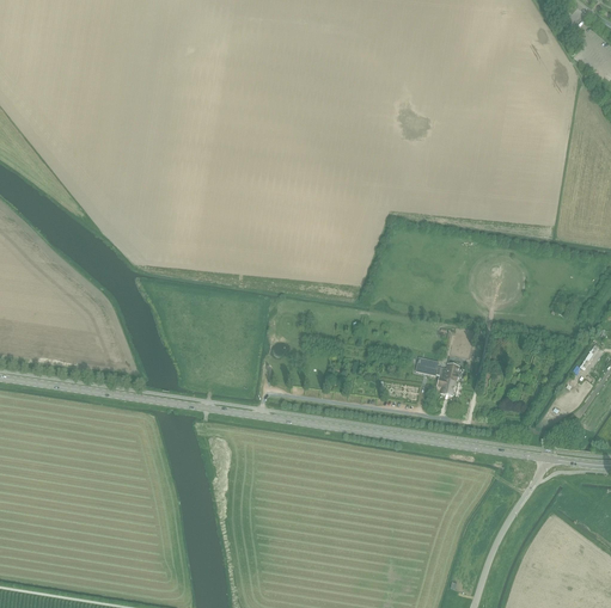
[(525,24),(514,31),(518,36),(529,29),(525,24)]
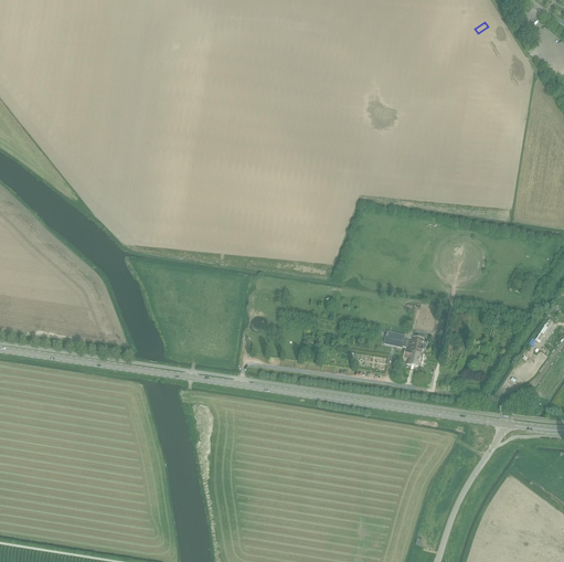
[(488,27),(478,33),(481,36),(490,31),(488,27)]
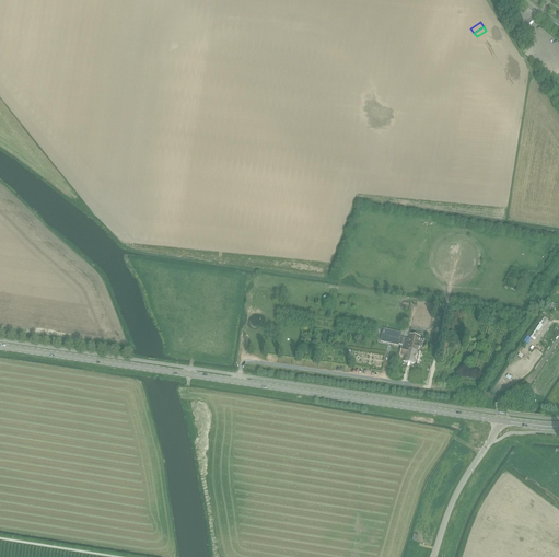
[(477,36),(476,37),(479,41),(489,34),(486,31),(477,36)]
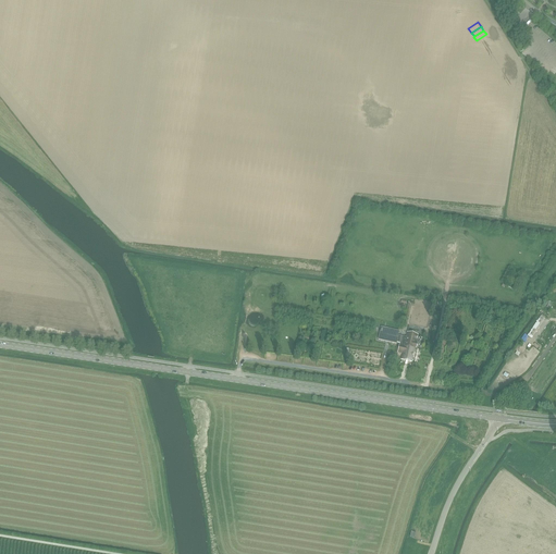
[(495,57),(486,62),(489,65),(497,60),(495,57)]
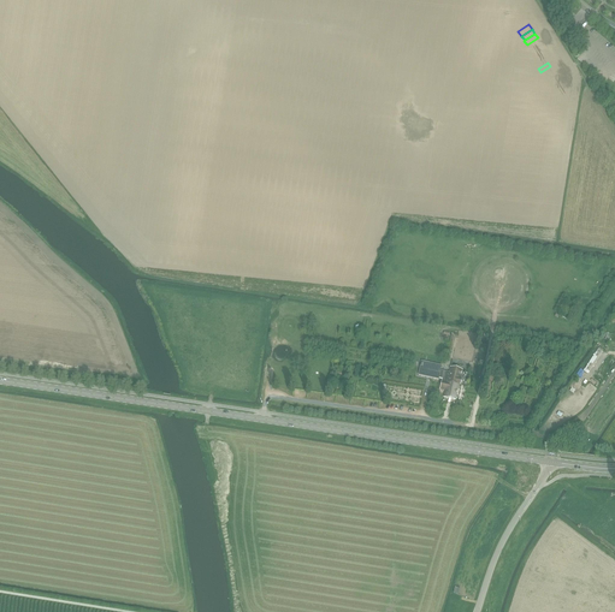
[(550,66),(540,72),(543,76),(553,70),(550,66)]
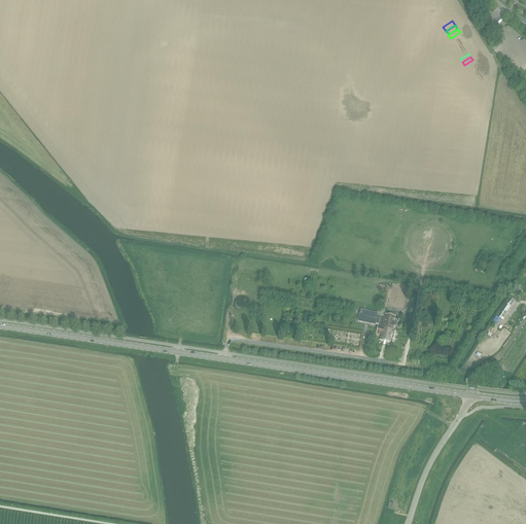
[(472,60),(464,65),(466,68),(475,63),(472,60)]
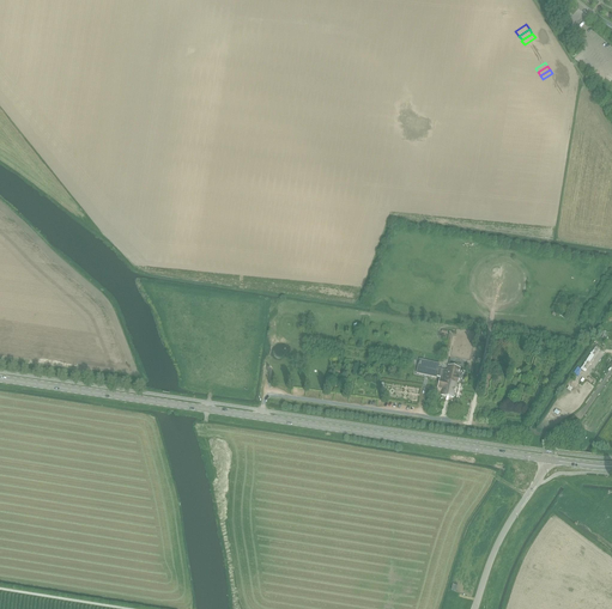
[(543,79),(545,83),(555,77),(552,73),(543,79)]
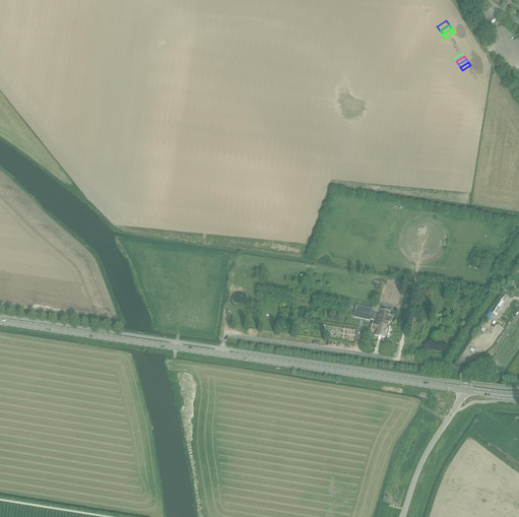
[(380,278),(376,300),(380,300),(383,283),(385,283),(386,279),(383,279),(380,278)]
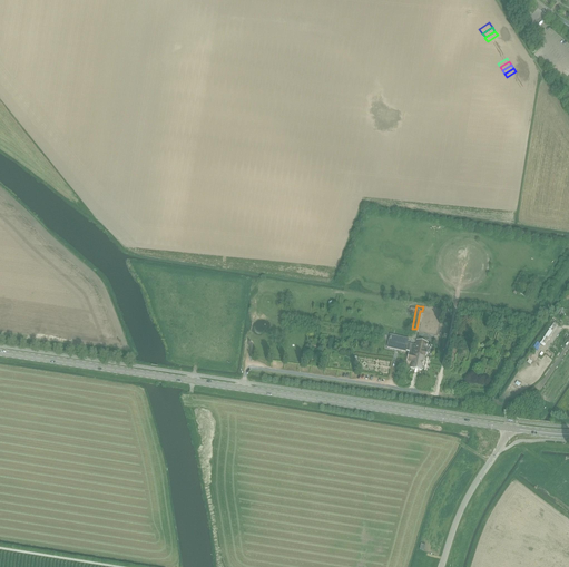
[(389,332),(385,344),(393,346),(406,350),(406,348),(409,348),(409,350),(423,353),(424,353),(425,349),(424,349),(427,340),(417,338),(415,342),(409,341),(406,341),(408,338),(408,336),(389,332)]
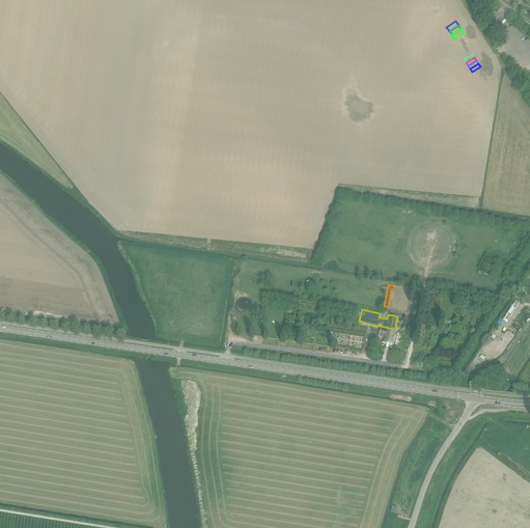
[(391,341),(394,329),(381,326),(379,333),(383,334),(382,339),(391,341)]
